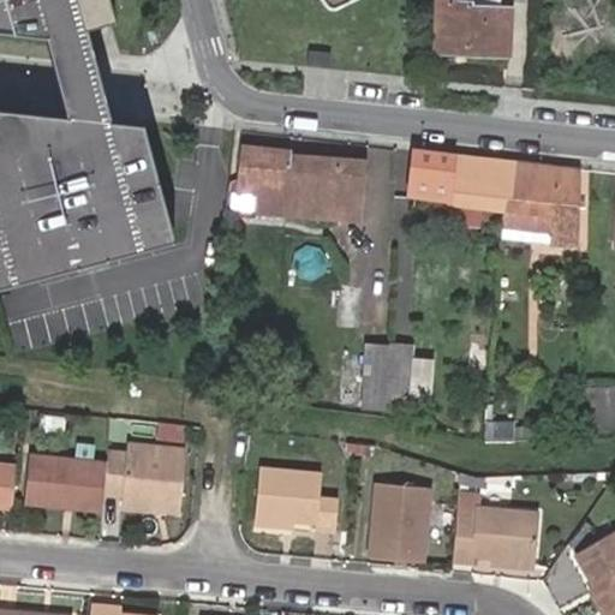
[(127,18),(121,0),(0,0),(0,31),(55,37),(76,114),(64,113),(0,107),(0,292),(186,245),(153,120),(119,119),(95,27),(127,18)]
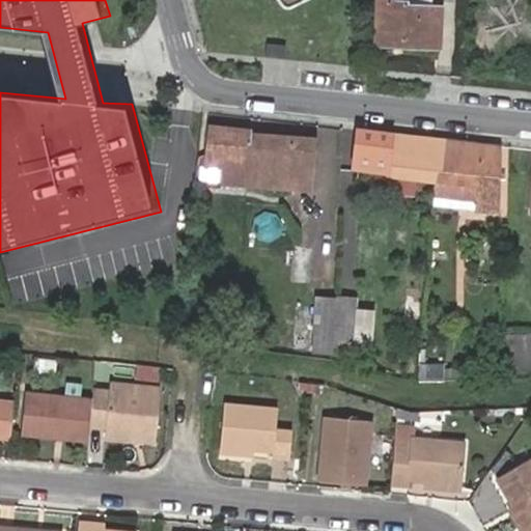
[(375,46),(439,49),(440,7),(432,7),(410,6),(404,6),(404,3),(378,1),(375,46)]
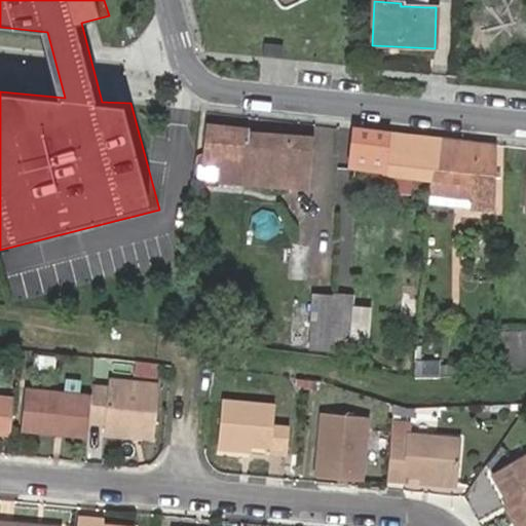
[(264,44),(263,55),(282,58),(283,46),(264,44)]
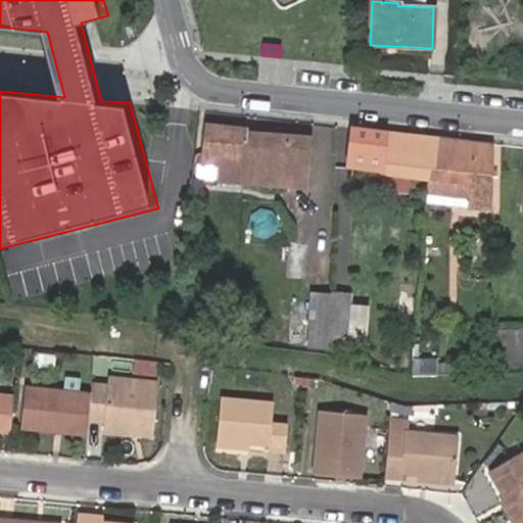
[(199,122),(196,147),(196,149),(221,153),(219,165),(217,181),(300,192),(307,137),(245,130),(245,127),(199,122)]
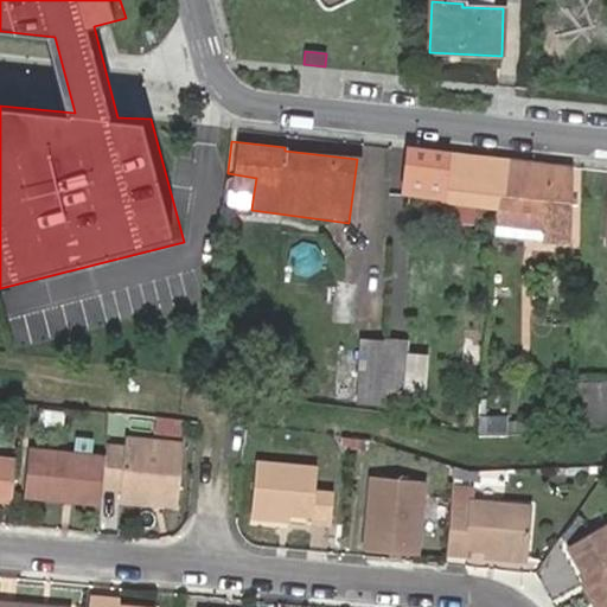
[(472,218),(498,222),(499,209),(504,159),(407,147),(403,185),(442,191),(442,200),(473,203),(472,218)]
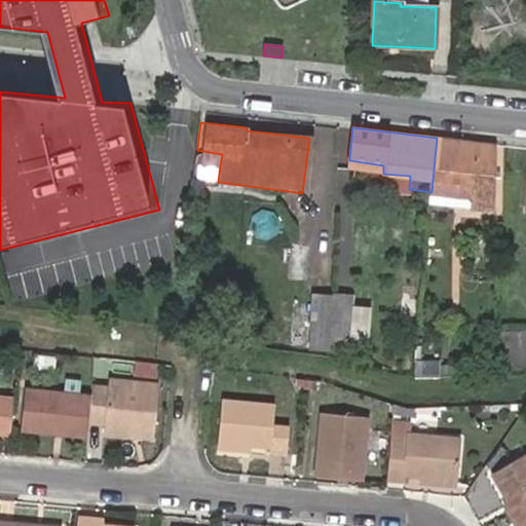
[(475,186),(474,198),(473,211),(496,214),(496,146),(437,138),(433,181),(475,186)]
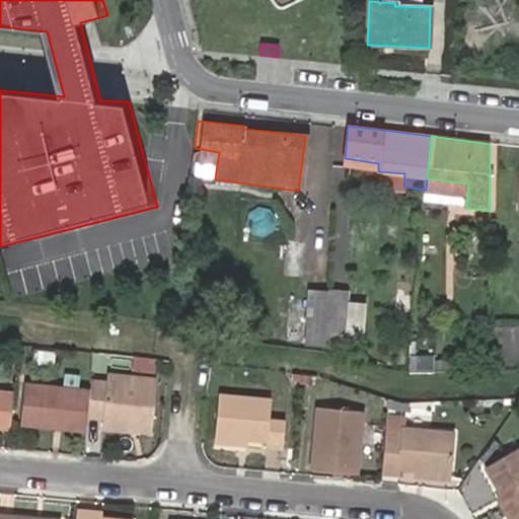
[(219,152),(195,148),(193,161),(217,164),(219,152)]
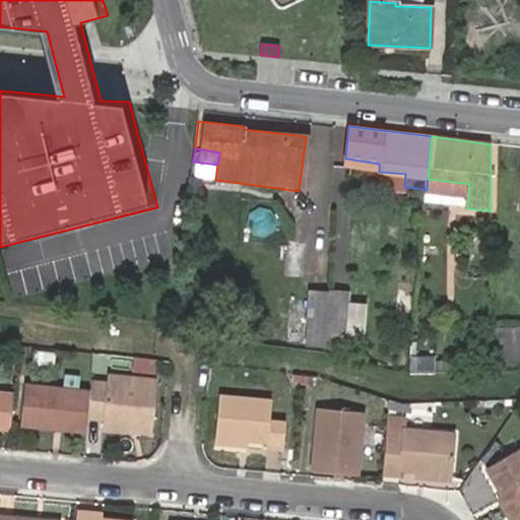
[(428,179),(427,190),(468,196),(469,184),(428,179)]
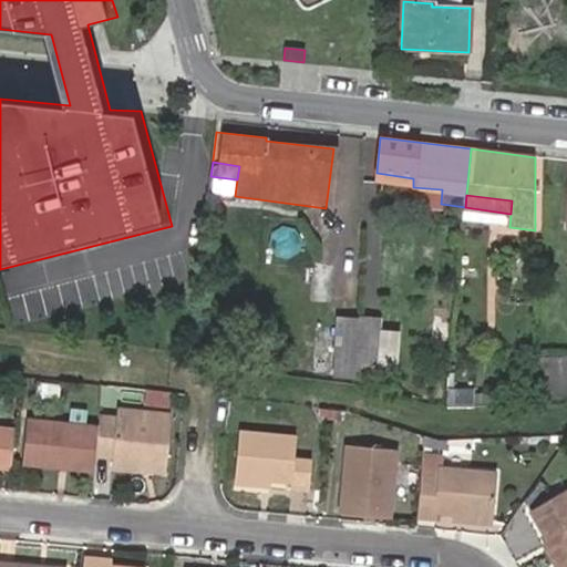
[(336,316),(332,374),(350,362),(375,364),(379,318),(353,317),(336,316)]
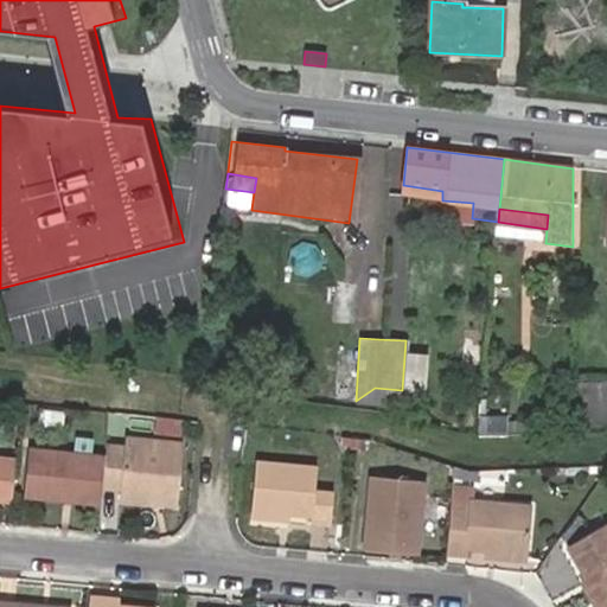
[(606,382),(570,383),(570,422),(606,420),(606,382)]
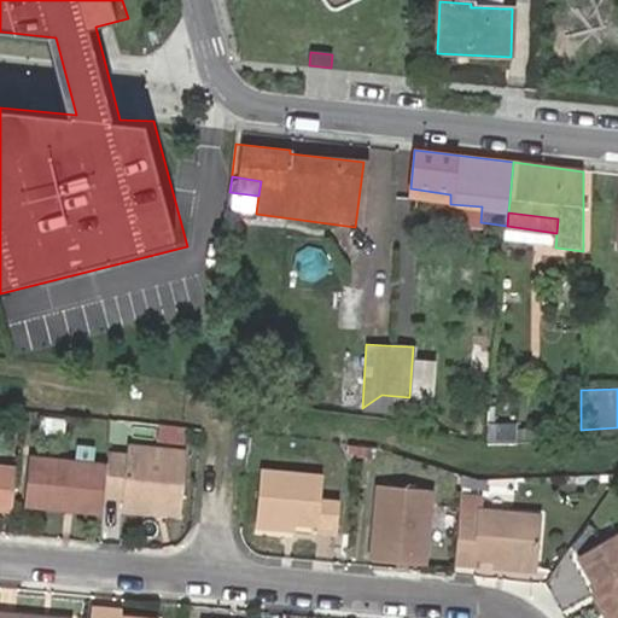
[(124,454),(105,452),(104,461),(101,490),(121,491),(120,503),(149,506),(150,494),(180,497),(185,447),(126,441),(124,454)]
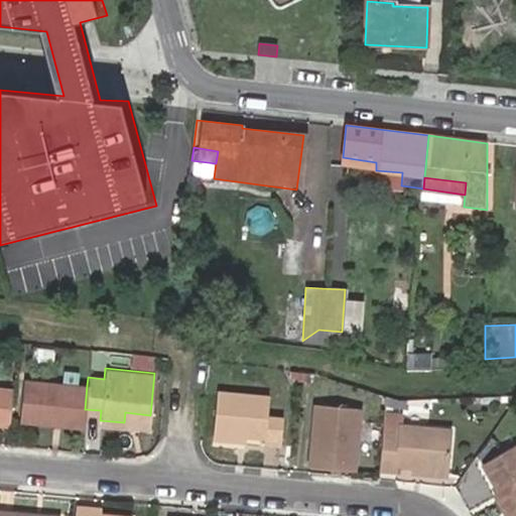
[(18,417),(84,424),(85,409),(87,385),(22,379),(18,417)]
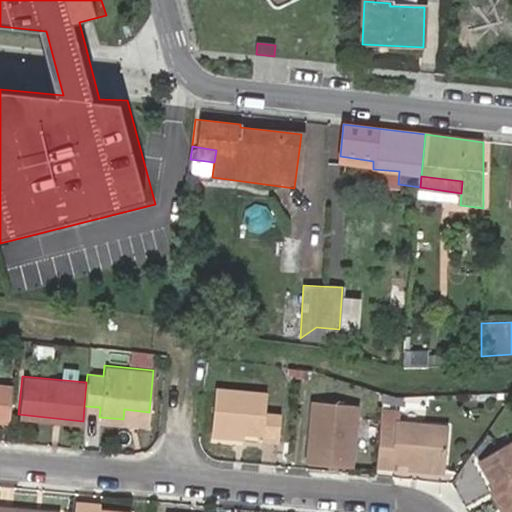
[(0,417),(8,418),(11,386),(0,384),(0,417)]
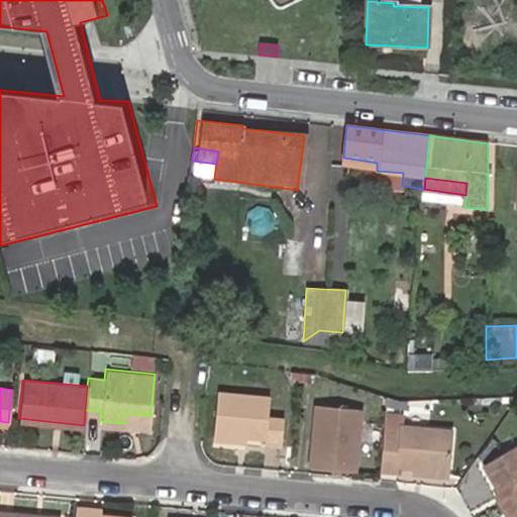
[(257,393),(206,389),(203,428),(236,431),(254,433),(253,441),(272,442),(273,415),(256,412),(257,393)]
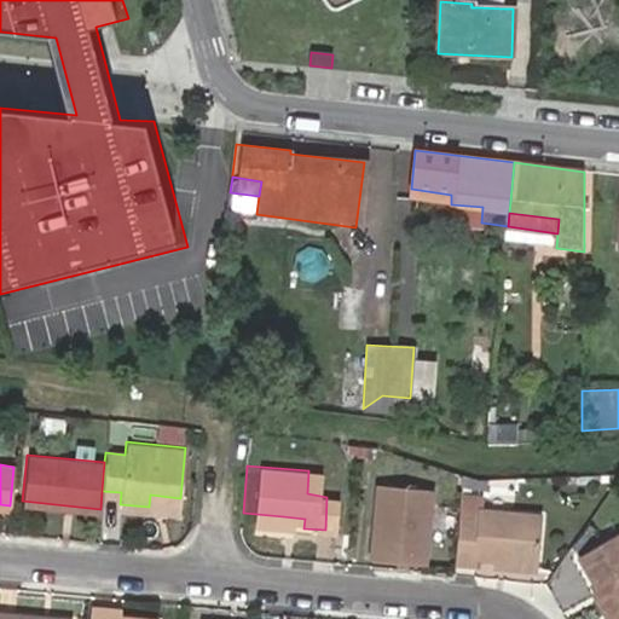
[(394,549),(428,553),(434,484),(381,480),(372,556),(393,559),(394,549)]
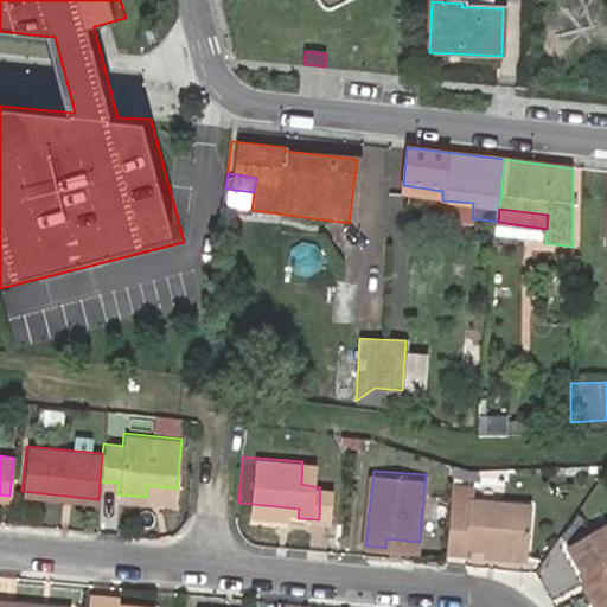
[(174,500),(177,489),(147,485),(146,497),(174,500)]
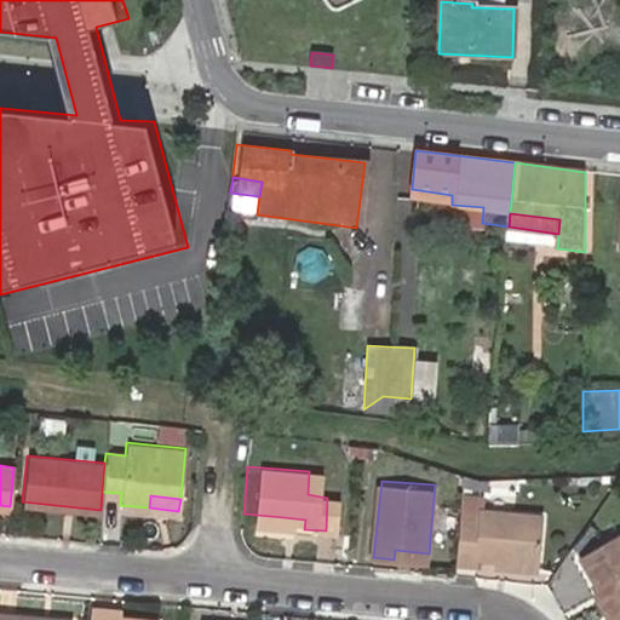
[(495,555),(537,558),(543,511),(483,505),(483,497),(461,495),(455,567),(476,568),(478,552),(495,555)]
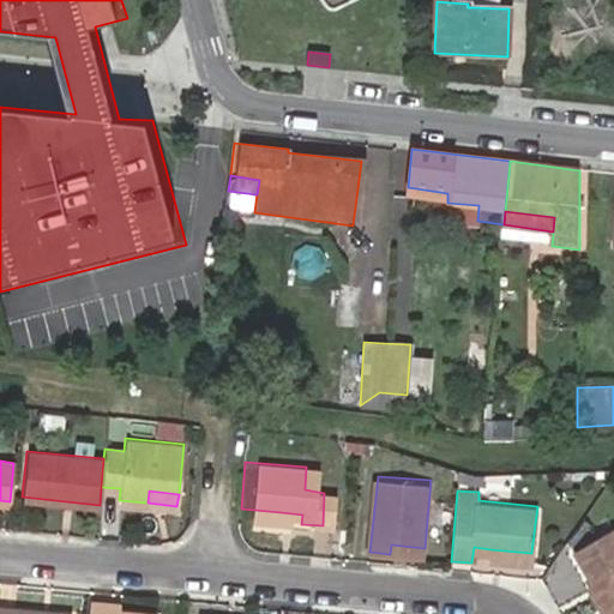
[(240,517),(240,519),(280,523),(281,512),(241,509),(241,516),(240,517)]
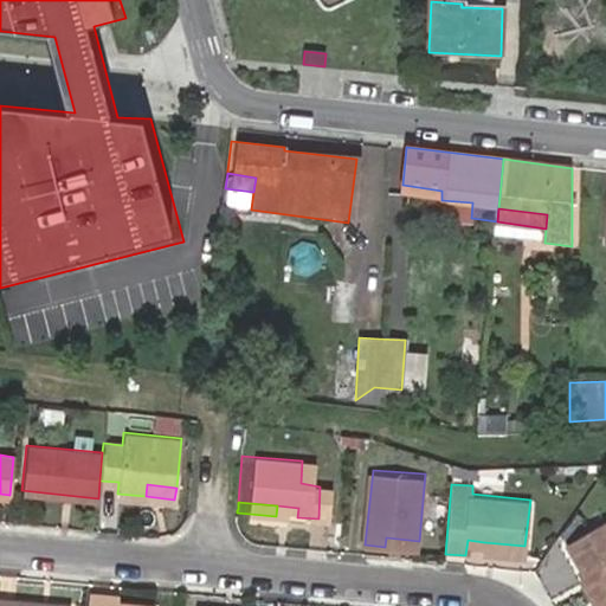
[(598,605),(605,605),(605,521),(605,519),(566,541),(585,572),(592,584),(601,600),(595,603),(598,605)]
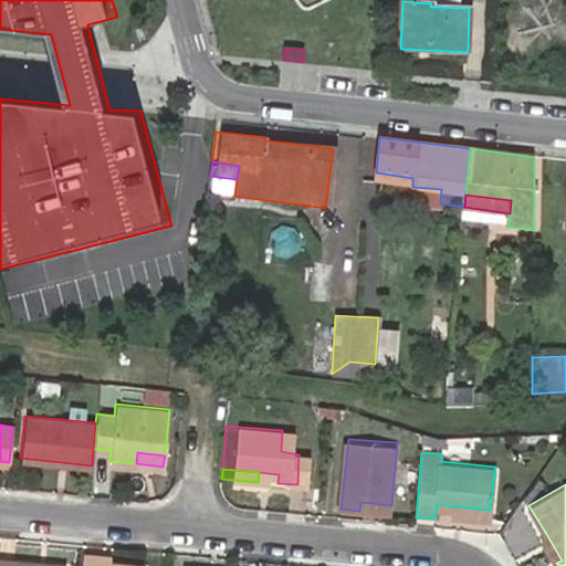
[(390,513),(391,505),(360,502),(359,511),(390,513)]
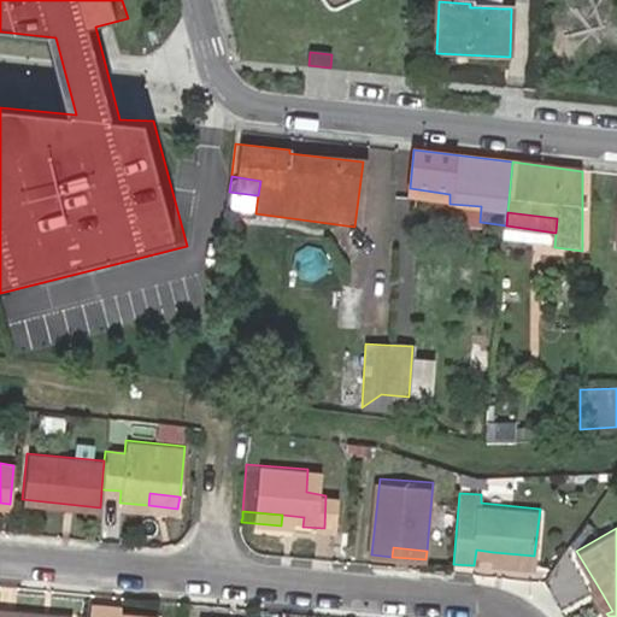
[(534,556),(493,552),(492,569),(533,573),(534,556)]
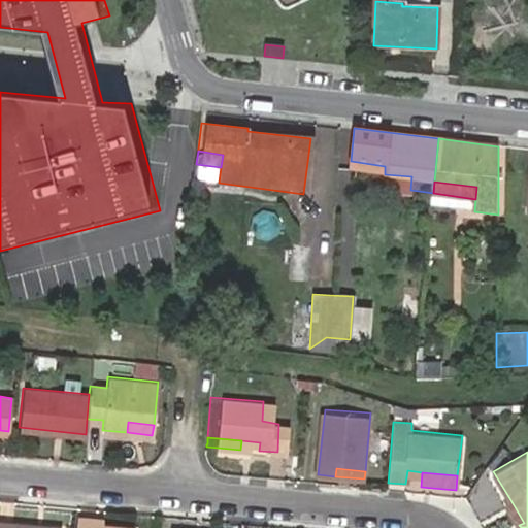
[(516,508),(509,498),(505,501),(510,510),(516,508)]
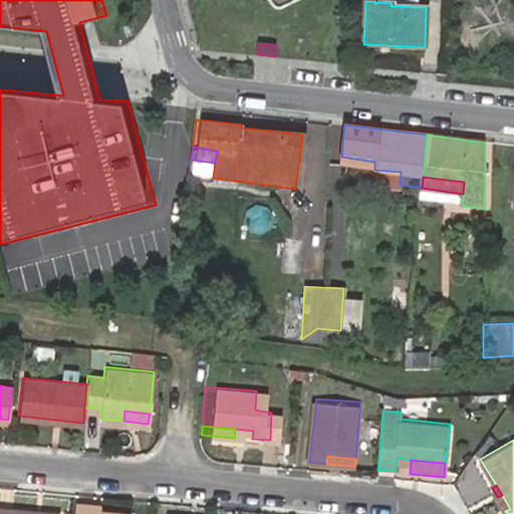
[(75,504),(73,513),(122,513),(99,512),(93,511),(93,505),(75,504)]
